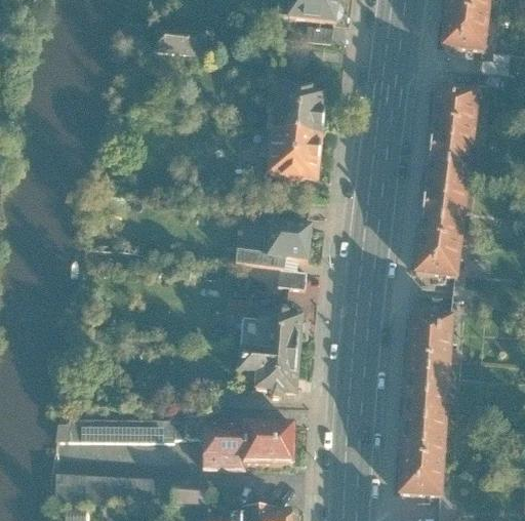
[(336,26),(339,0),(289,0),(278,0),(276,17),(336,26)]
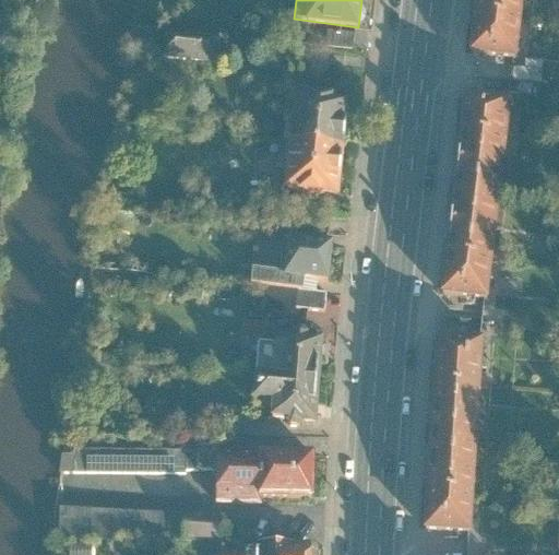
[(520,19),(522,0),(472,0),(471,13),(520,19)]
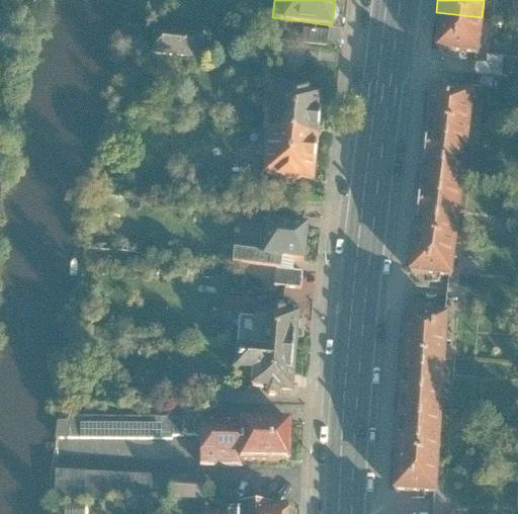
[(479,52),(482,17),(436,12),(433,47),(479,52)]
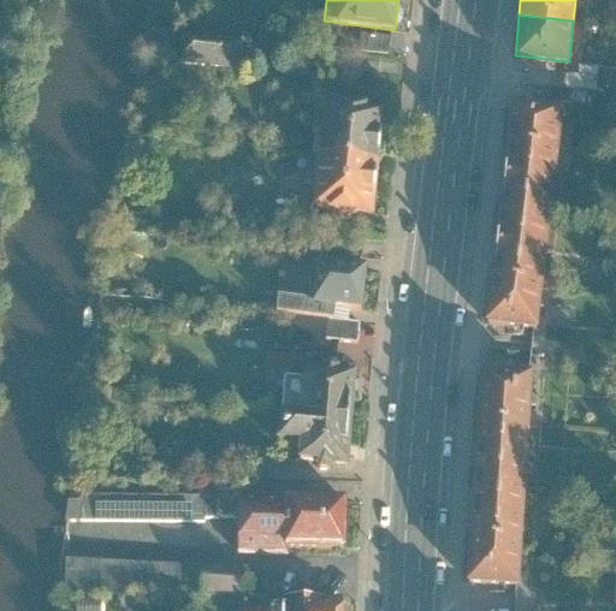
[(242,39),(182,31),(179,60),(238,67),(242,39)]
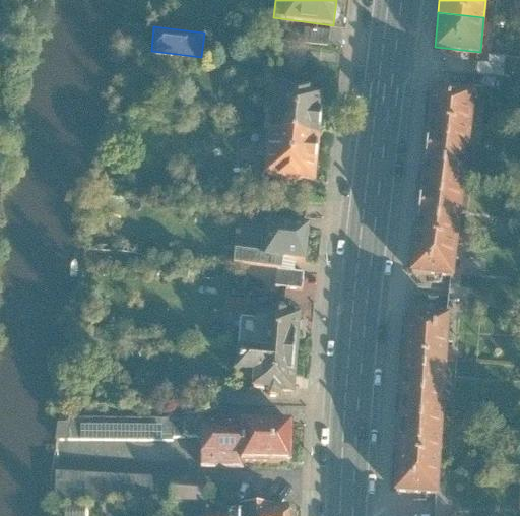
[(274,85),(268,131),(320,136),(326,90),(274,85)]
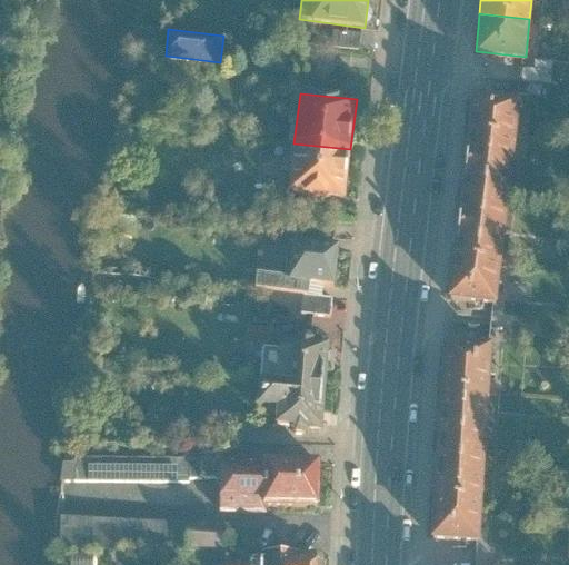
[(513,141),(518,102),(469,97),(463,137),(513,141)]
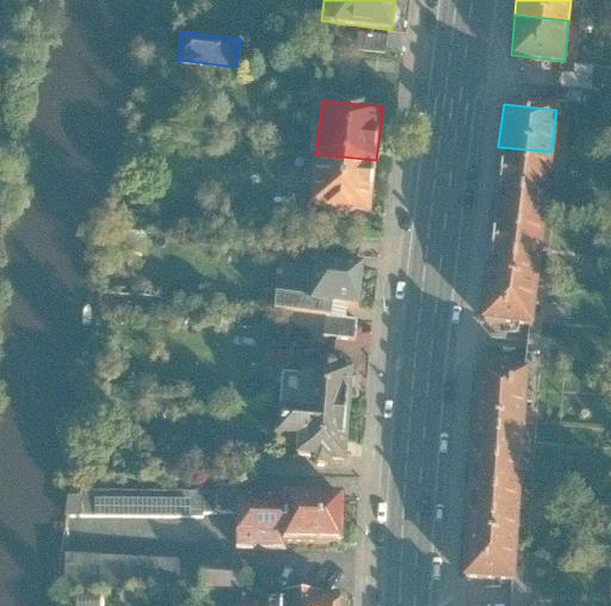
[(498,147),(489,212),(544,218),(551,152),(498,147)]
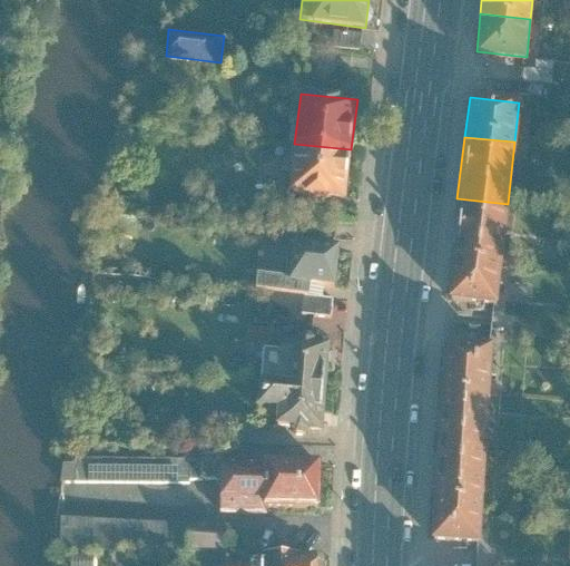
[(351,149),(294,144),(290,193),(344,198),(351,149)]
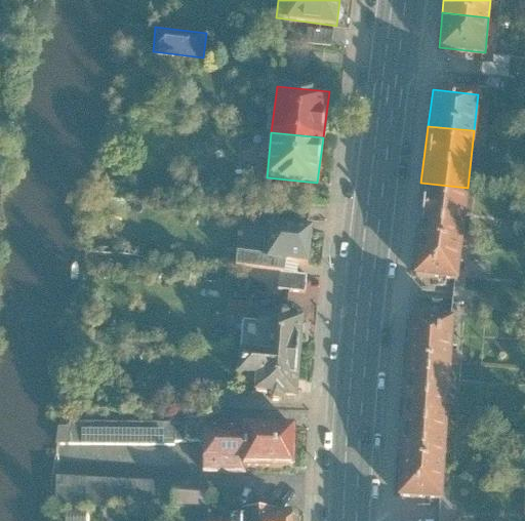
[(420,183),(414,237),(461,242),(468,188),(420,183)]
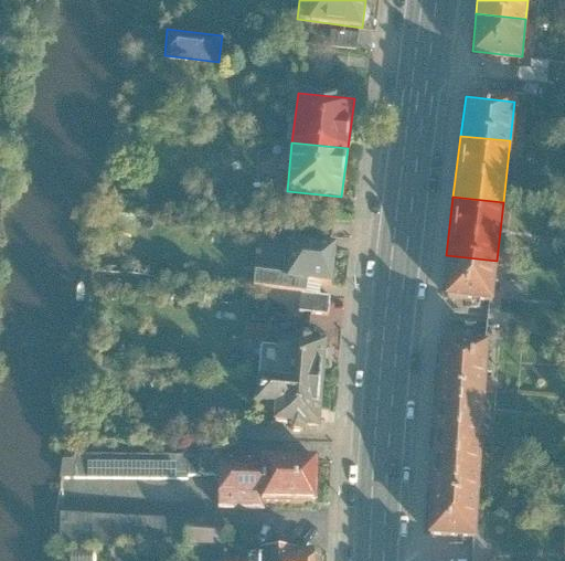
[(332,286),(338,247),(292,241),(287,281),(332,286)]
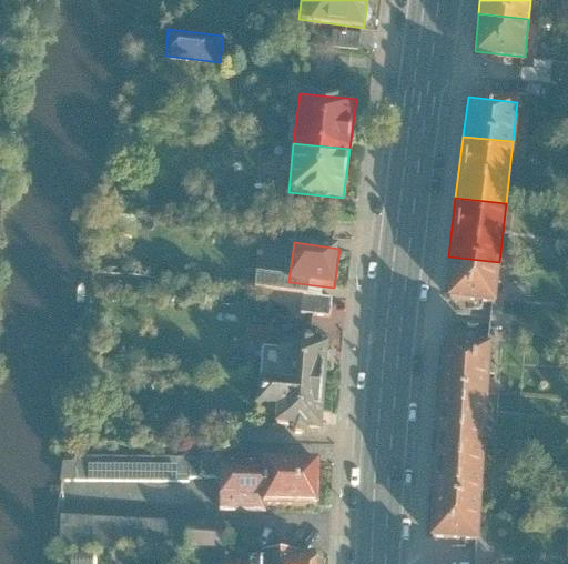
[(444,295),(496,302),(499,262),(448,257),(444,295)]
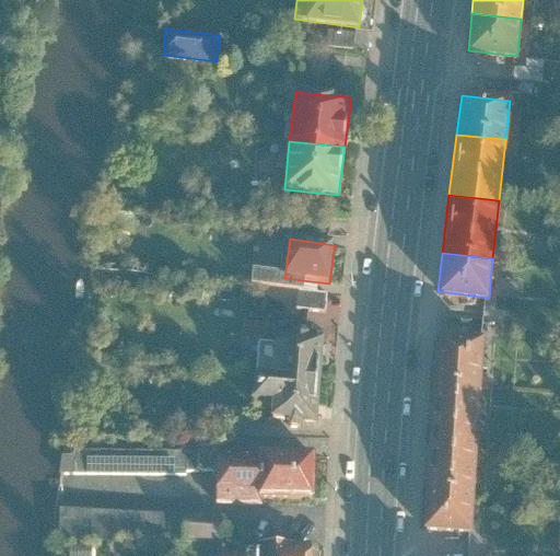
[(258,344),(255,374),(321,381),(325,336),(277,333),(276,345),(258,344)]
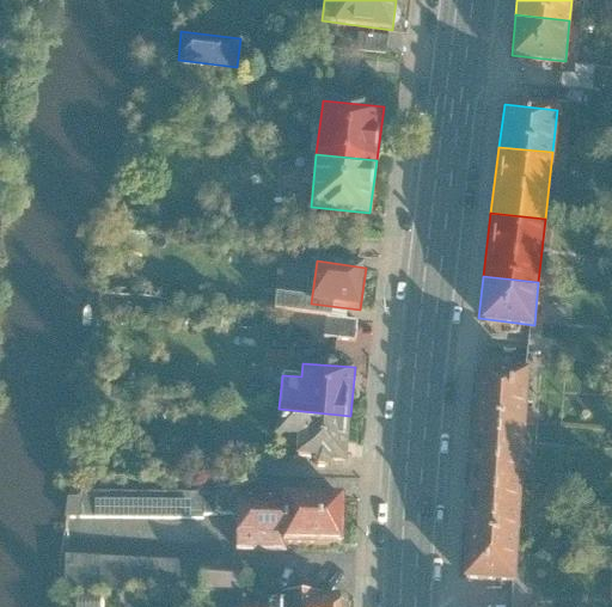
[(524,423),(527,373),(479,369),(475,420),(524,423)]
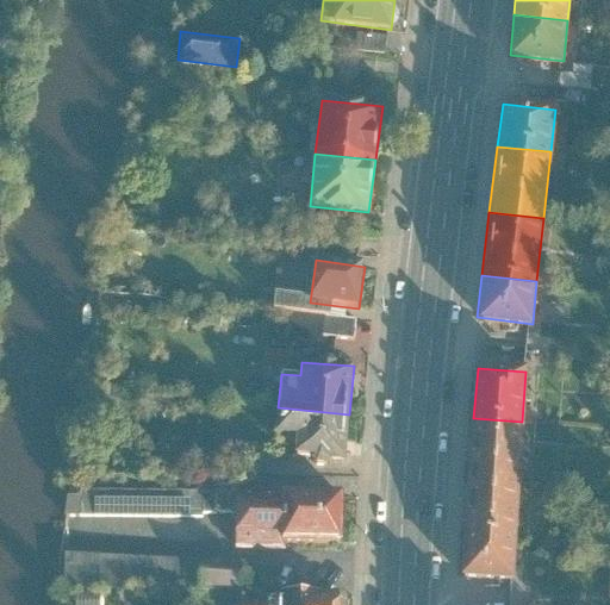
[(346,462),(349,415),(278,407),(274,437),(298,440),(296,459),(346,462)]
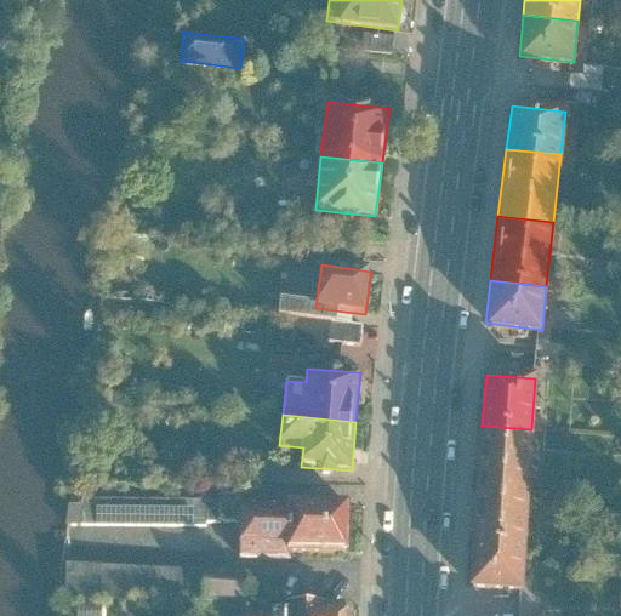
[(527,490),(531,429),(482,426),(477,486),(527,490)]
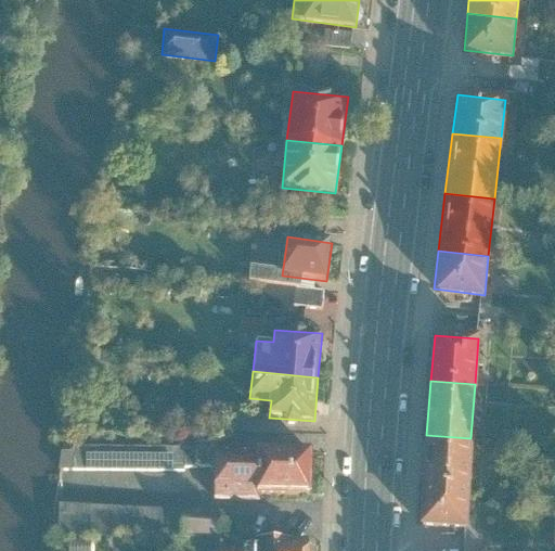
[(467,489),(470,438),(426,435),(422,486),(467,489)]
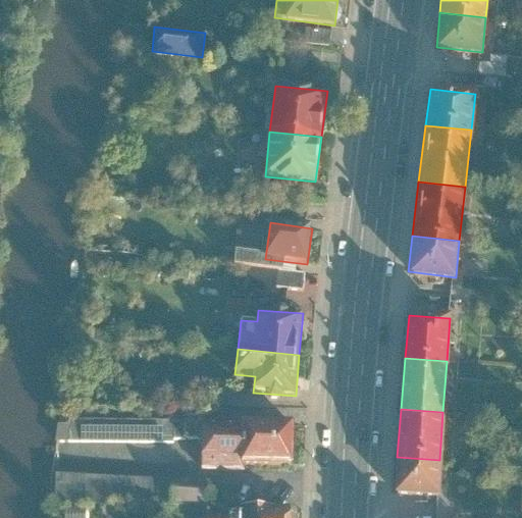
[(202,415),(68,417),(68,437),(202,438),(202,415)]
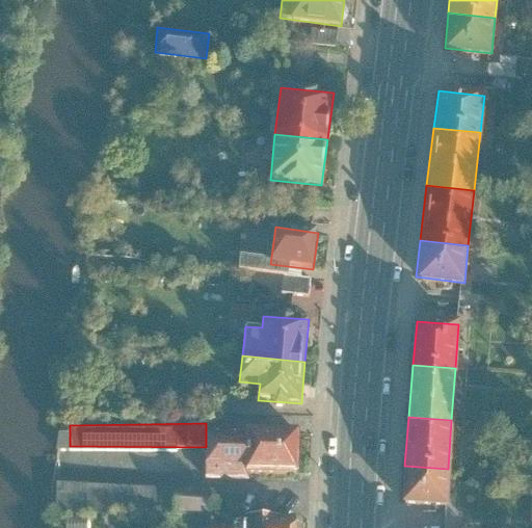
[(299,477),(299,432),(250,430),(250,424),(206,423),(206,447),(205,479),(249,480),(249,477),(299,477)]
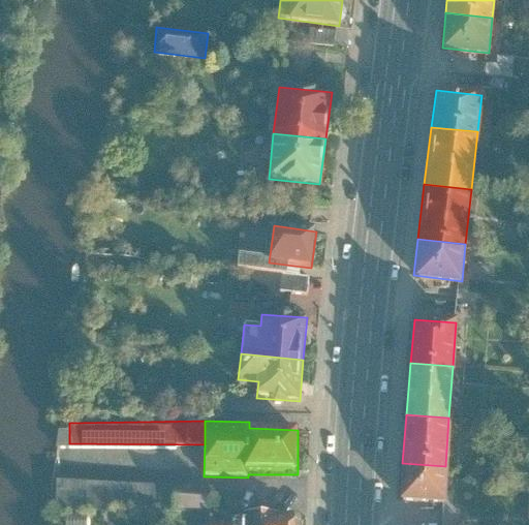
[(443,501),(445,466),(402,463),(399,499),(443,501)]
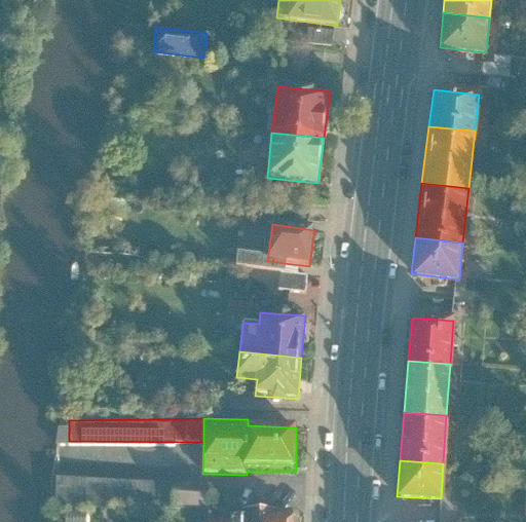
[(172,479),(55,479),(55,506),(172,506),(172,479)]
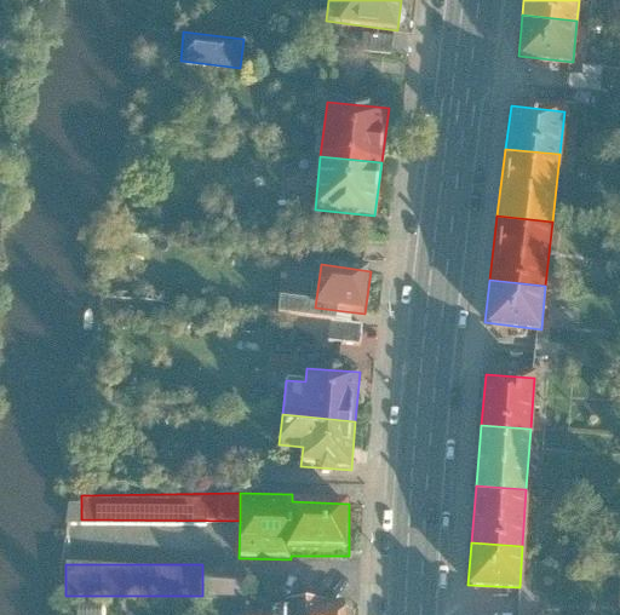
[(241,570),(206,570),(206,596),(241,596),(241,570)]
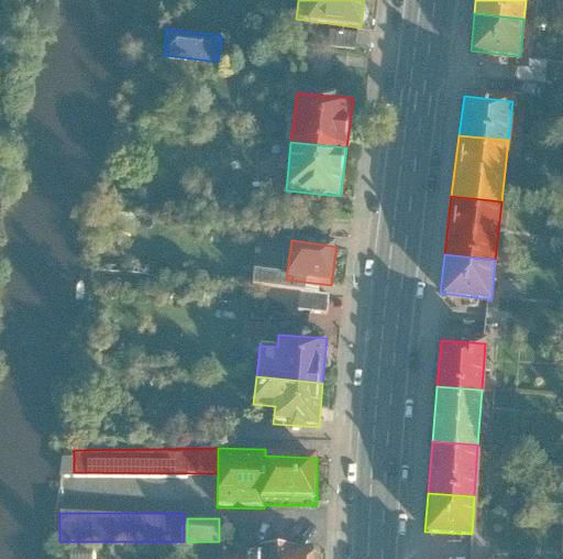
[(312,558),(313,549),(260,550),(260,552),(247,552),(247,557),(222,556),(222,558),(312,558)]
